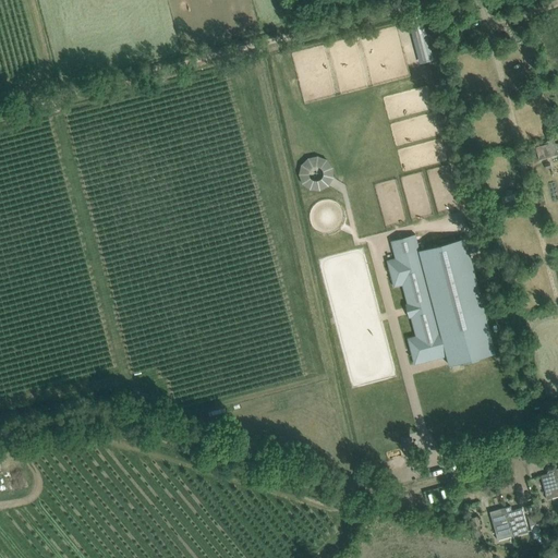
[(412,29),(419,53),(425,52),(419,27),(412,29)]
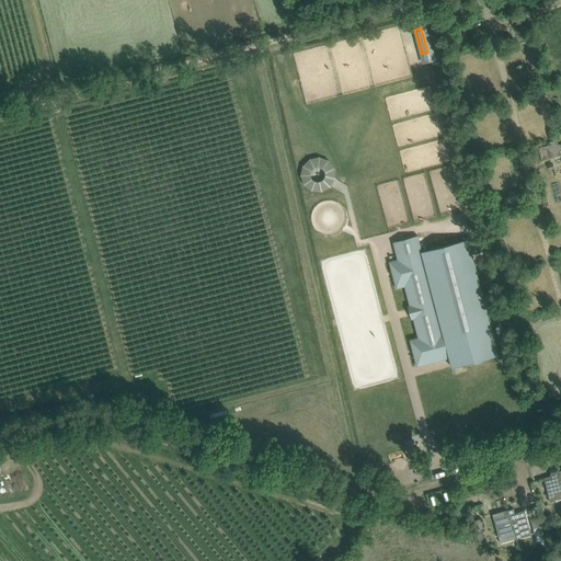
[(560,155),(560,153),(558,140),(551,141),(551,145),(538,148),(542,161),(560,155)]
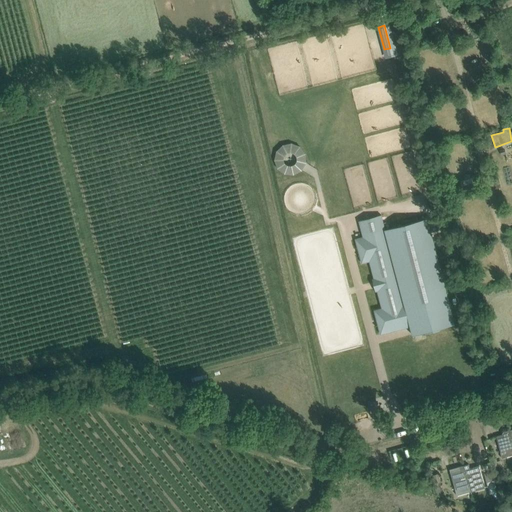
[(304,147),(275,145),(273,171),(303,173),(304,147)]
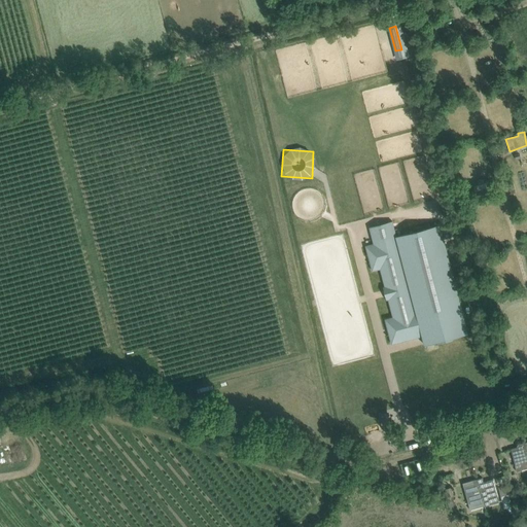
[(370,227),(374,244),(365,246),(373,271),(380,269),(385,286),(383,287),(386,300),(388,300),(393,317),(385,319),(392,344),(422,336),(424,344),(438,340),(440,341),(453,337),(453,336),(467,332),(440,225),(396,237),(392,221),(370,227)]
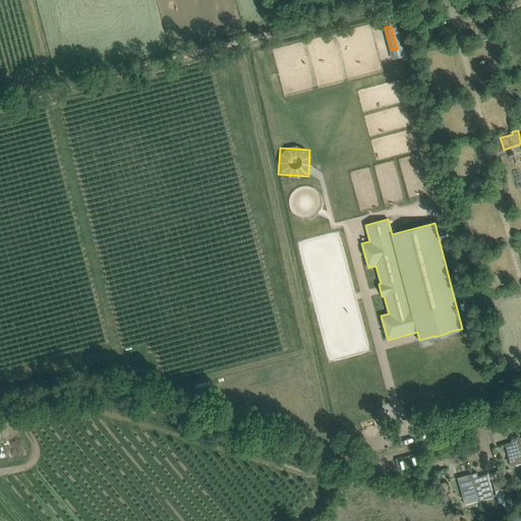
[(126,367),(123,375),(131,378),(133,369),(126,367)]
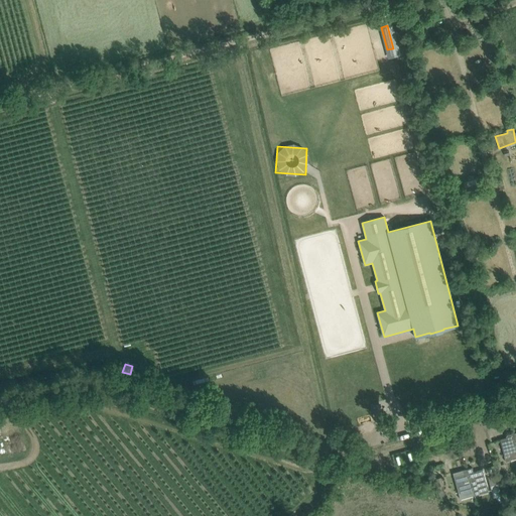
[(371,406),(376,423),(386,420),(381,403),(371,406)]
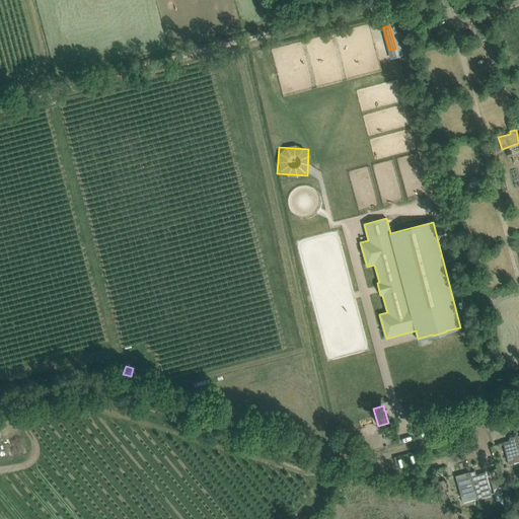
[(512,440),(503,442),(506,452),(507,458),(509,464),(518,461),(518,444),(518,441),(518,440),(518,439),(517,439),(512,440)]
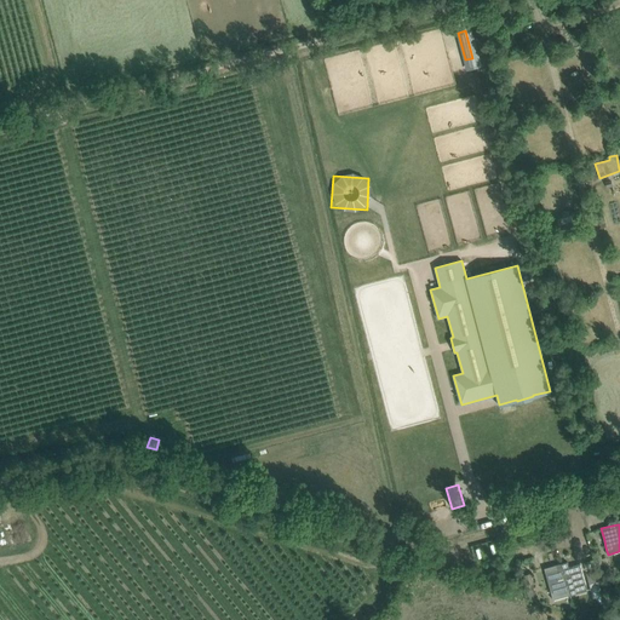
[(580,564),(569,568),(568,562),(561,564),(562,567),(570,596),(587,591),(585,584),(584,577),(580,564)]
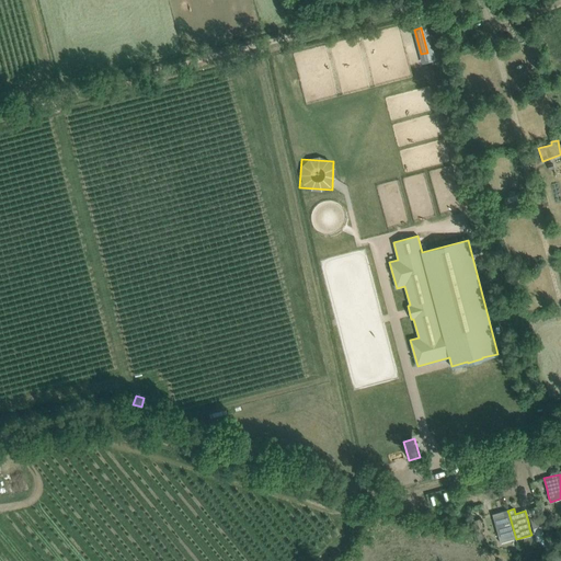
[(503,515),(493,517),(496,528),(499,535),(501,544),(516,539),(508,513),(503,515)]
